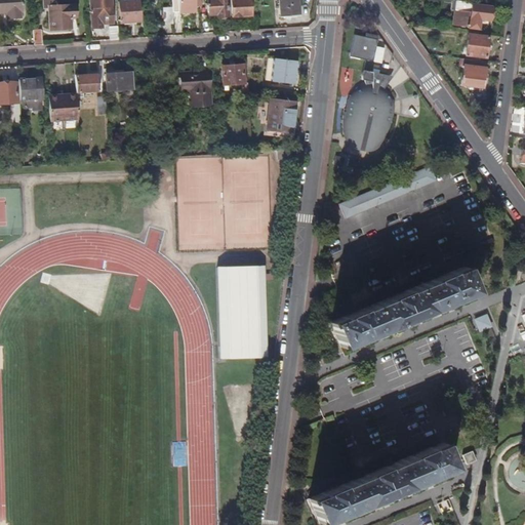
[(24,12),(23,0),(0,0),(0,13),(7,13),(8,19),(22,18),(22,12),(24,12)]
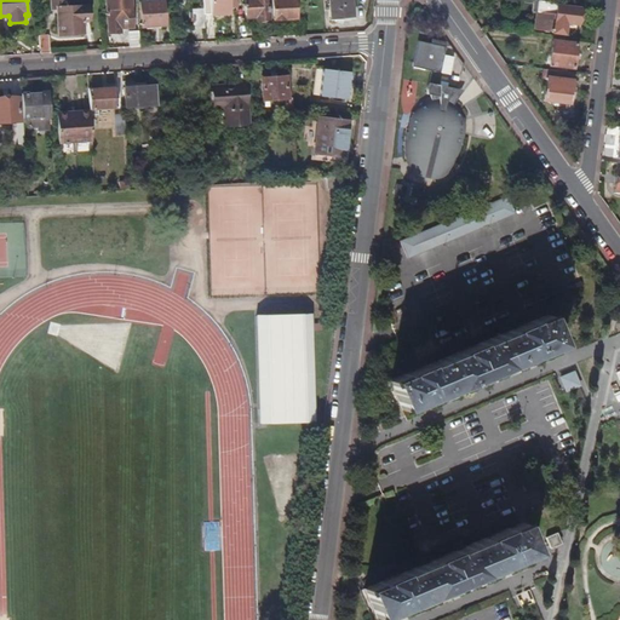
[(90,19),(89,4),(67,5),(65,0),(50,0),(51,7),(56,7),(57,34),(84,33),(82,19),(90,19)]
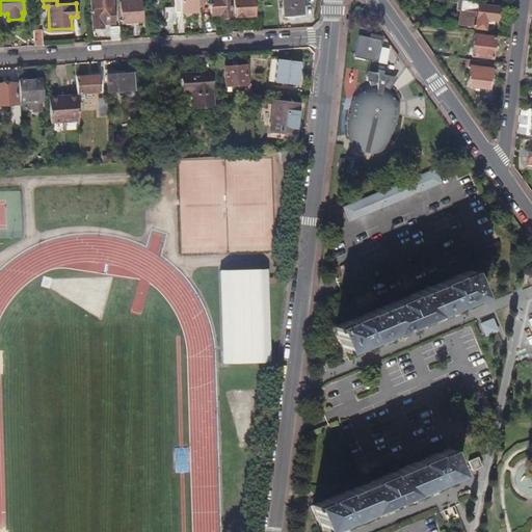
[(113,24),(111,0),(91,0),(94,28),(104,27),(104,25),(113,24)]
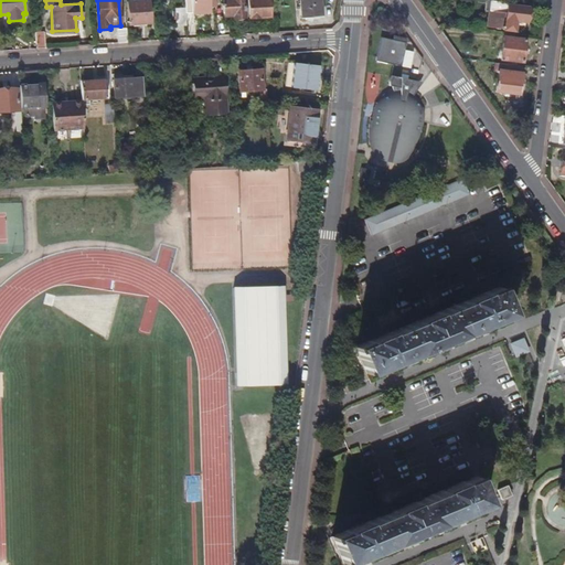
[(151,22),(149,0),(128,1),(130,24),(151,22)]
